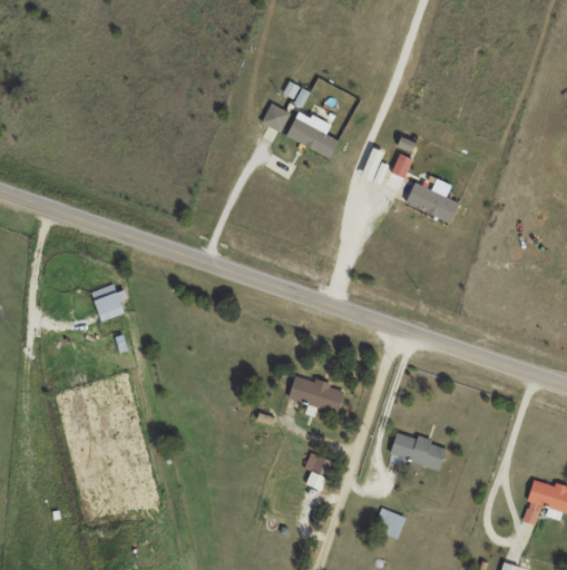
[(332,159),(341,140),(294,118),(285,137),(332,159)]
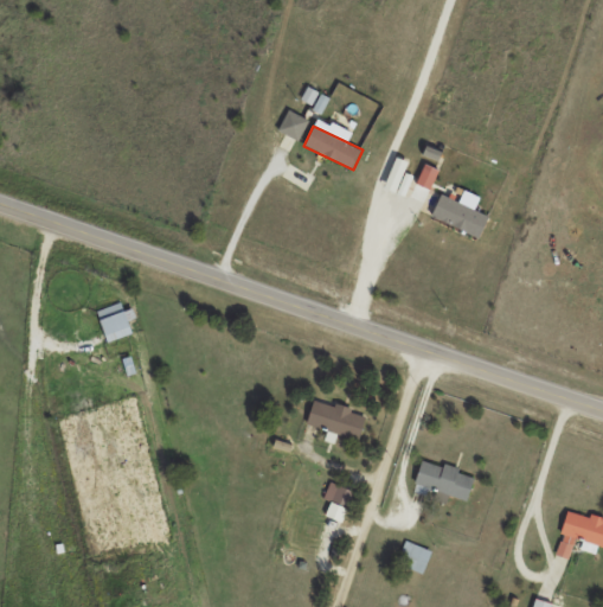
[(307,423),(360,442),(369,417),(316,398),(307,423)]
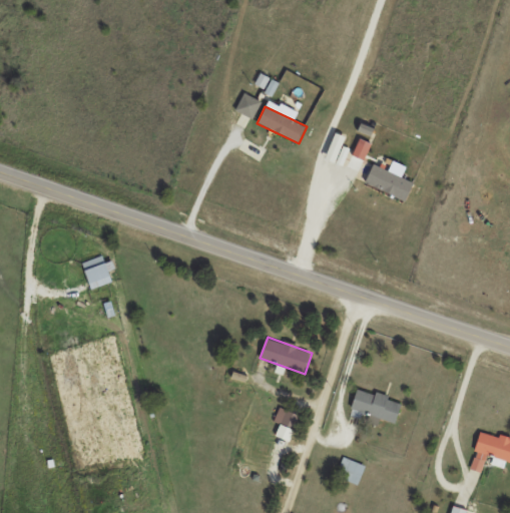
[(397,423),(403,401),(357,389),(351,410),(397,423)]
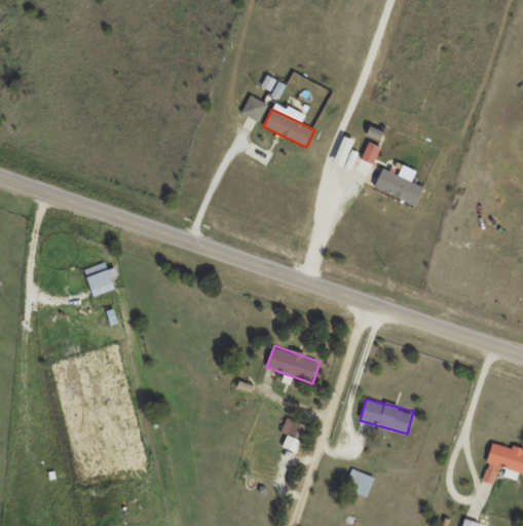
[(522,450),(491,443),(486,463),(522,472),(522,450)]
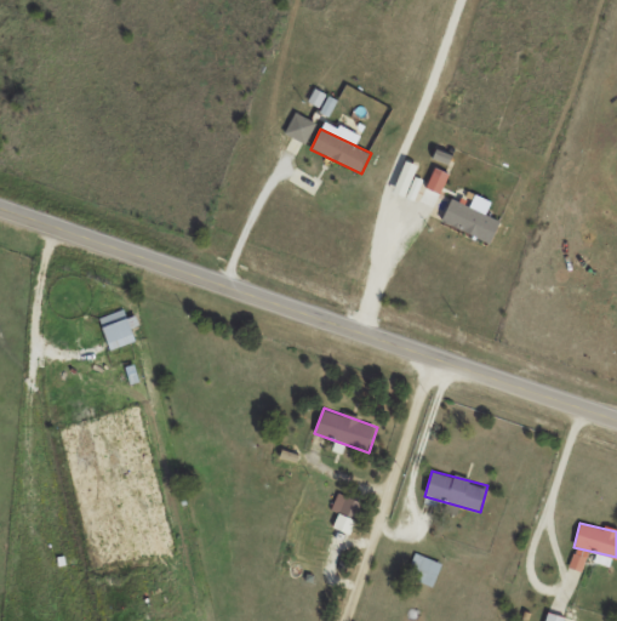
[(409,577),(433,587),(443,564),(417,553),(409,577)]
